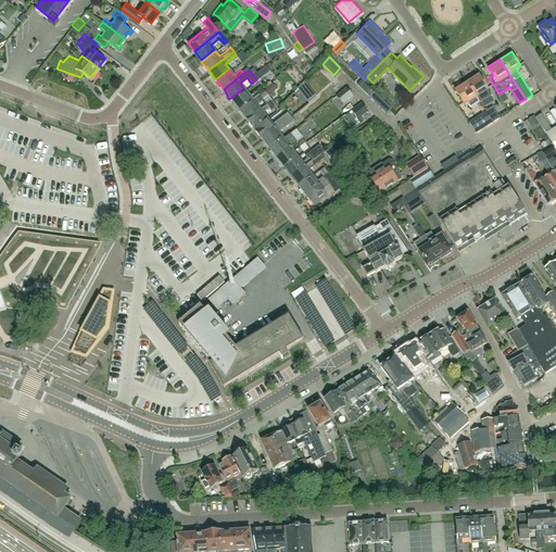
[(479,73),(466,80),(479,99),(491,91),(488,87),(479,73)]
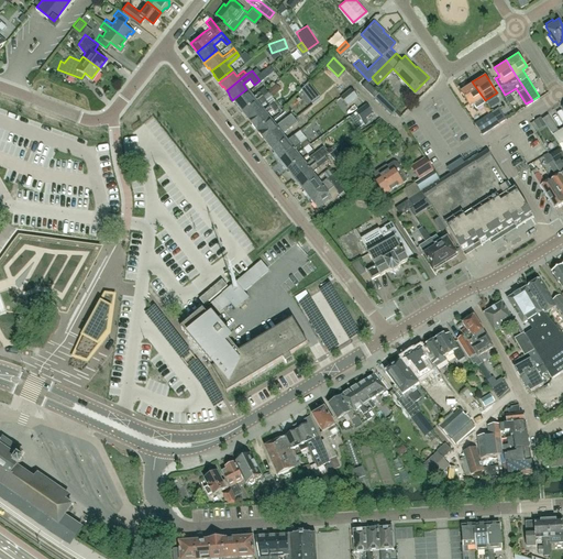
[(472,81),(461,89),(470,103),(473,101),(476,106),(485,100),(472,81)]
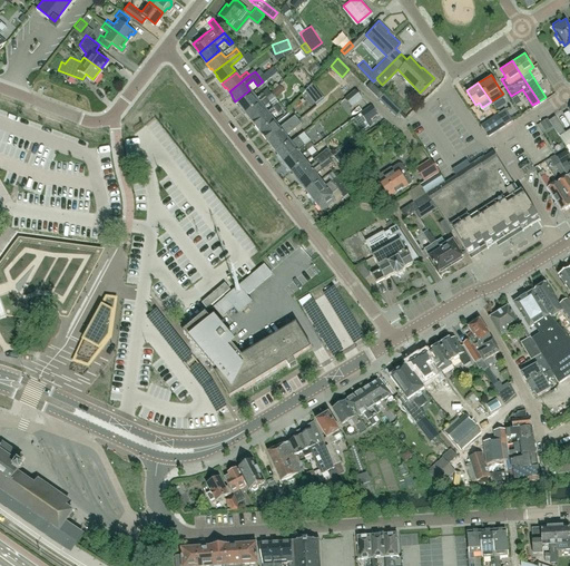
[(244,111),(269,91),(265,85),(261,89),(262,90),(255,96),(251,91),(237,103),(244,111)]
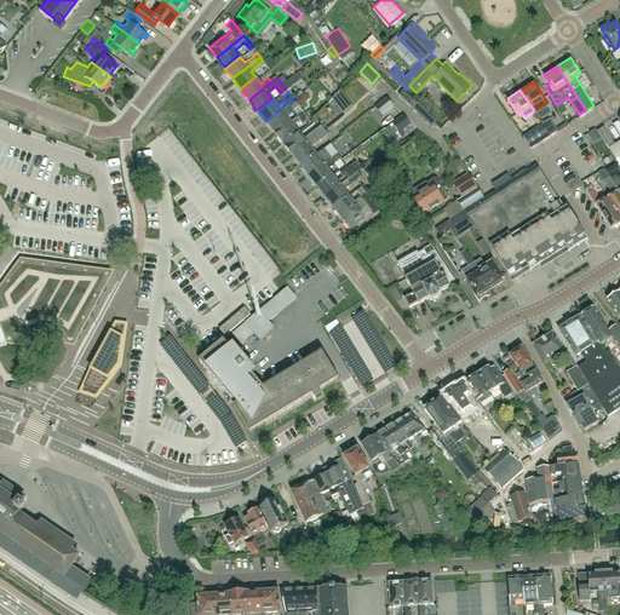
[(374,103),(382,113),(394,104),(385,93),(374,103)]
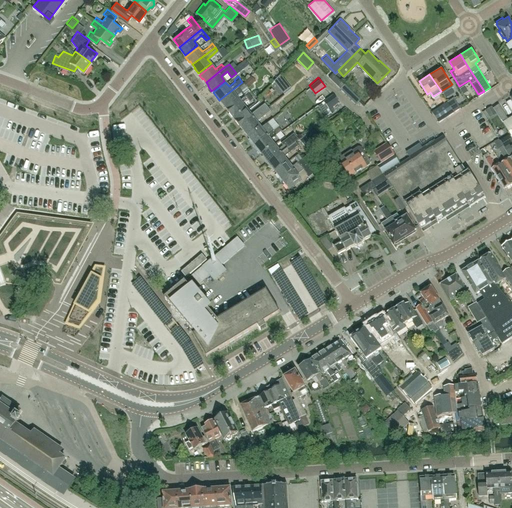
[(291,86),(286,80),(279,86),(284,92),(291,86)]
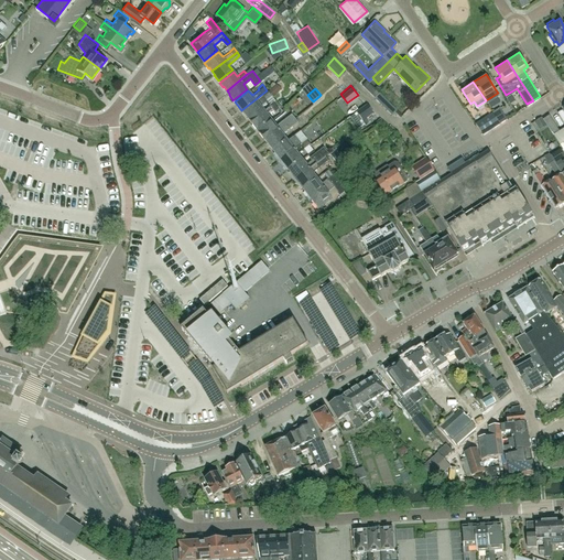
[(267,90),(241,110),(248,119),(262,108),(269,103),(266,97),(270,94),(267,90)]
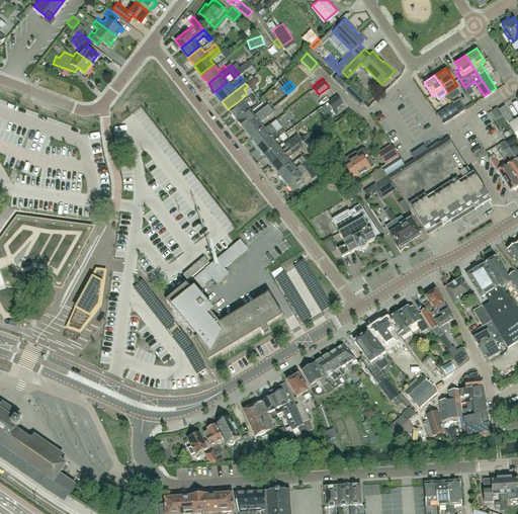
[(324,99),(332,93),(329,89),(321,94),(324,99)]
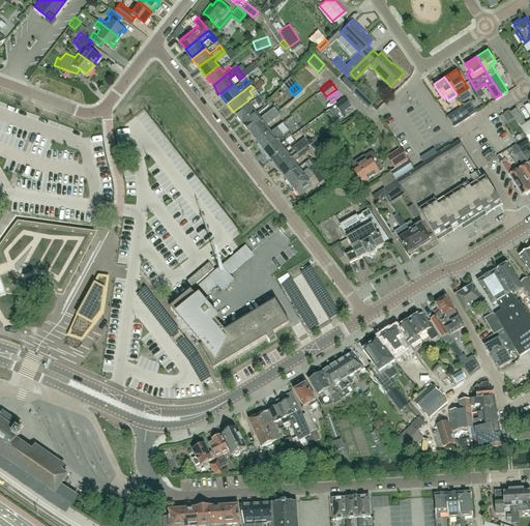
[(246,101),(233,112),(239,120),(253,109),(249,105),(256,100),(257,101),(260,99),(256,93),(253,96),(246,101)]
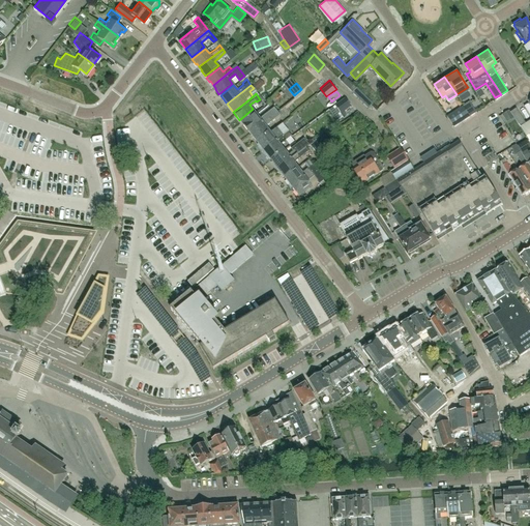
[(334,103),(341,111),(351,104),(345,94),(334,103)]
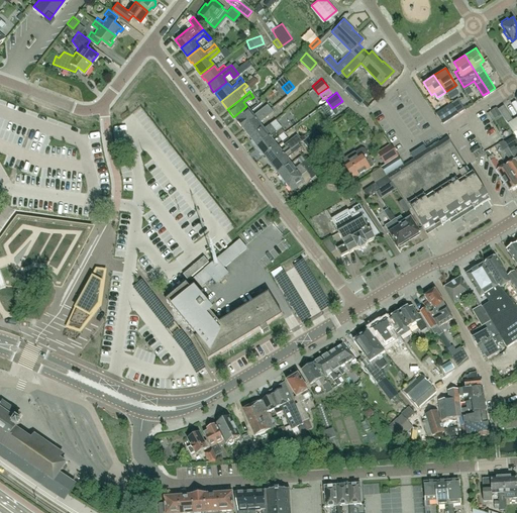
[(450,100),(457,111),(464,106),(457,96),(450,100)]
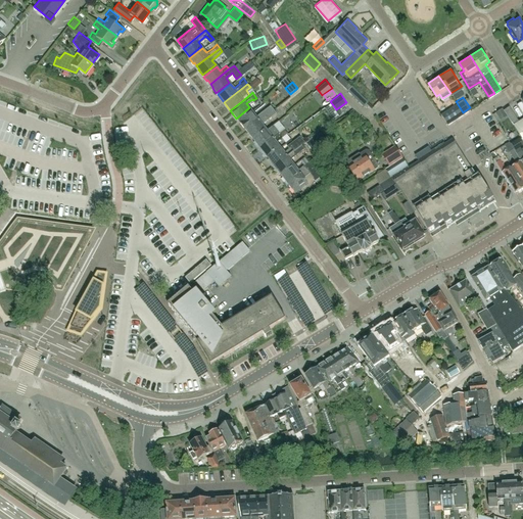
[(463,112),(456,101),(440,111),(447,123),(463,112)]
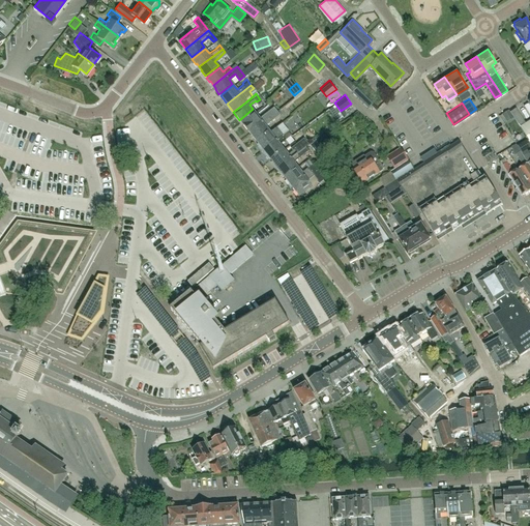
[(242,122),(248,129),(276,108),(273,105),(258,116),(255,112),(242,122)]
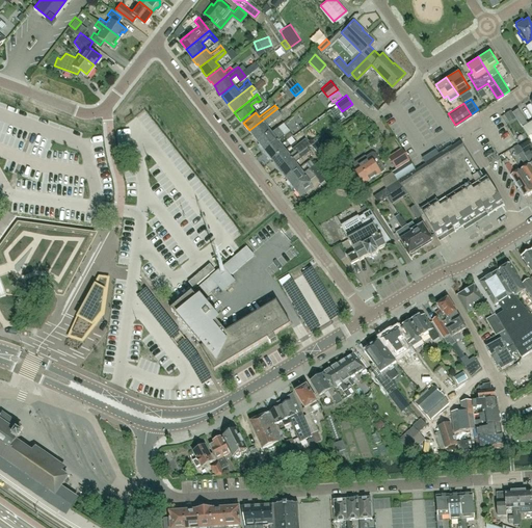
[(520,123),(521,124),(527,120),(517,105),(511,109),(512,110),(515,115),(519,120),(520,122),(520,123)]
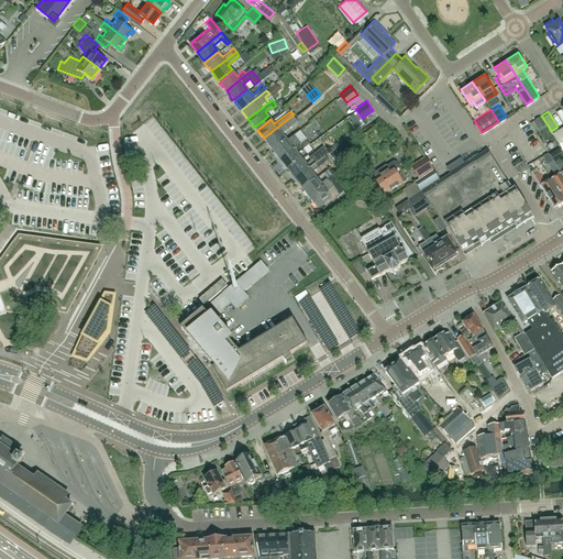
[(545,122),(542,117),(540,113),(532,118),(538,127),(545,122)]
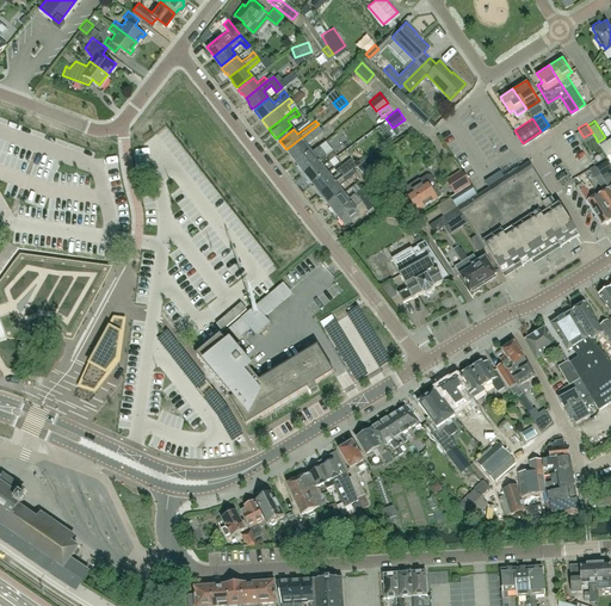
[(308,147),(304,142),(322,129),(319,124),(287,149),(294,159),(308,147)]
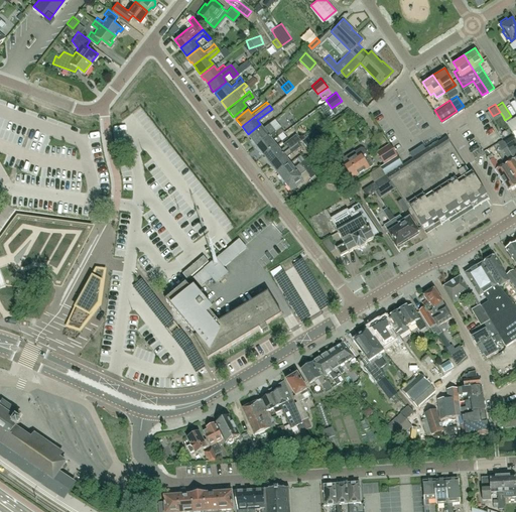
[(515,113),(505,120),(515,137),(515,113)]
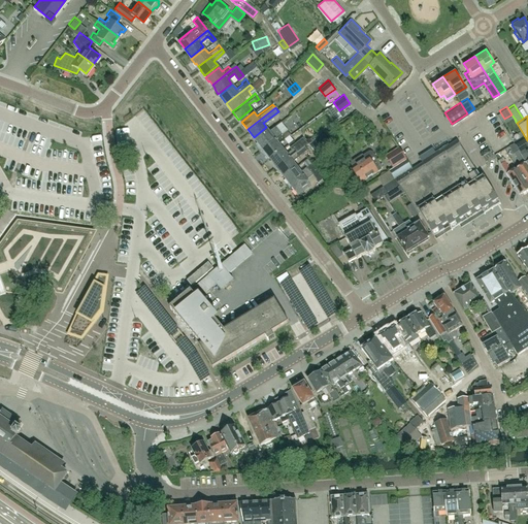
[(517,123),(516,122),(505,128),(514,140),(520,151),(527,164),(527,140),(517,123)]
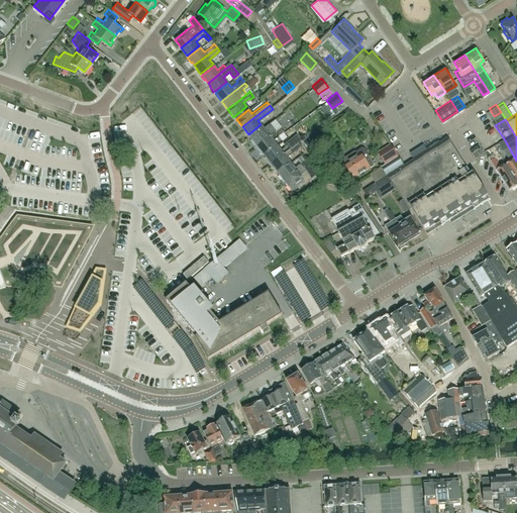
[(256,144),(276,129),(270,121),(248,137),(252,142),(253,141),(256,144)]
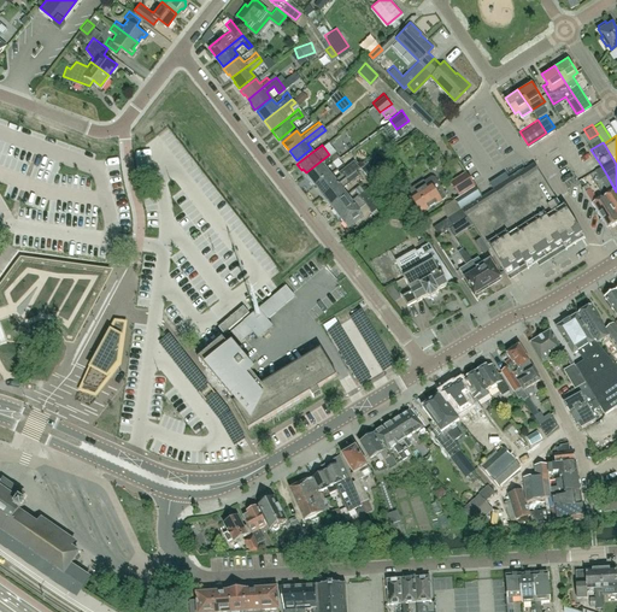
[(329,154),(306,172),(309,176),(307,177),(312,183),(328,170),(324,165),(330,159),(331,160),(338,154),(334,149),(329,154)]
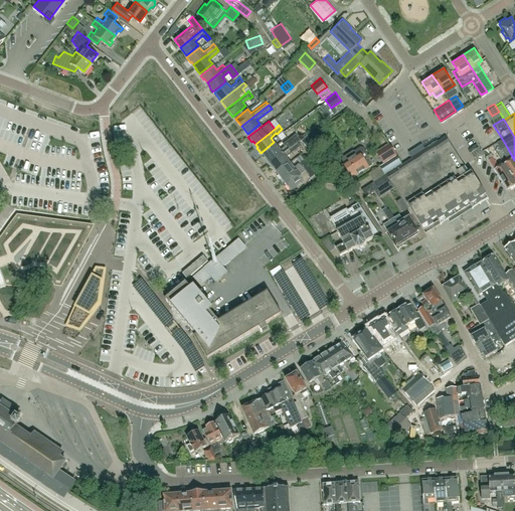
[(275,144),(262,155),(266,159),(267,158),(269,161),(297,140),(299,138),(294,133),(283,142),(284,144),(279,148),(275,144)]
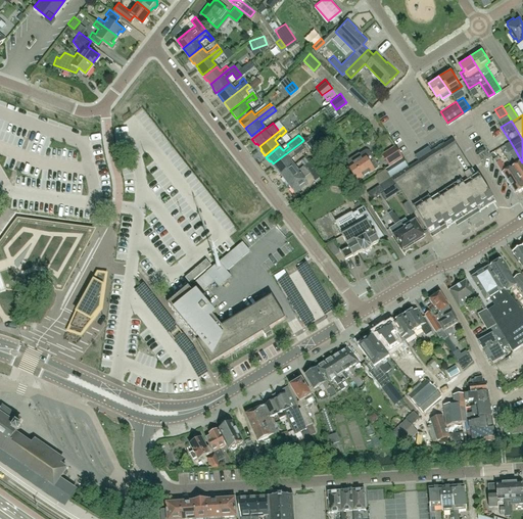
[(452,136),(390,175),(367,190),(367,191),(371,197),(395,182),(414,209),(415,208),(430,232),(444,222),(446,225),(477,205),(479,208),(493,200),(494,199),(477,172),(475,174),(452,136)]
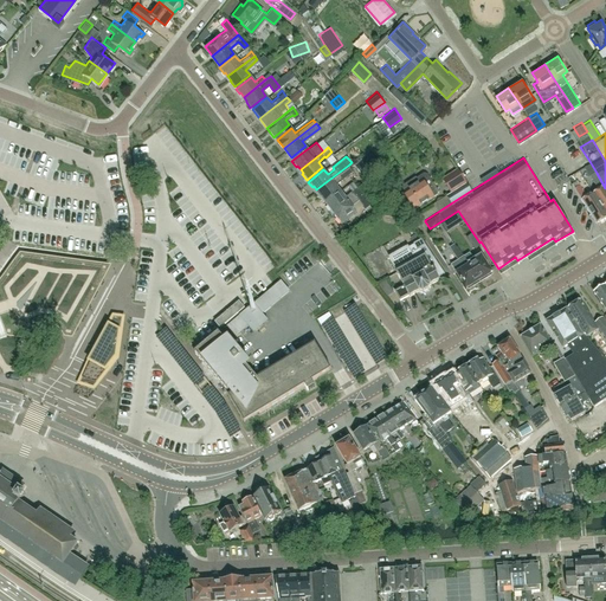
[(366,166),(362,159),(355,163),(359,170),(366,166)]
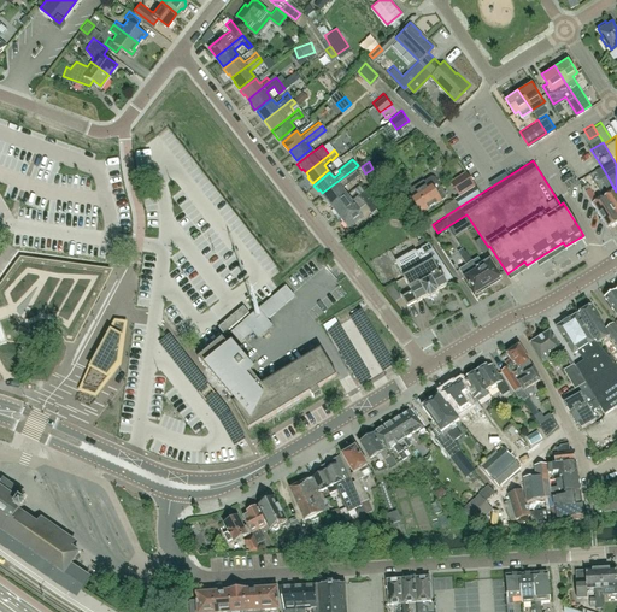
[(600,164),(594,168),(609,188),(603,193),(616,216),(616,192),(607,176),(600,164)]
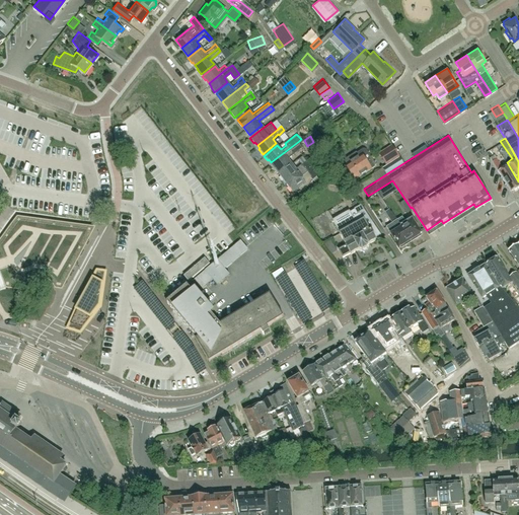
[(299,141),(271,162),(274,166),(273,167),(276,171),(290,160),(286,156),(292,152),(300,146),(302,145),(299,141)]
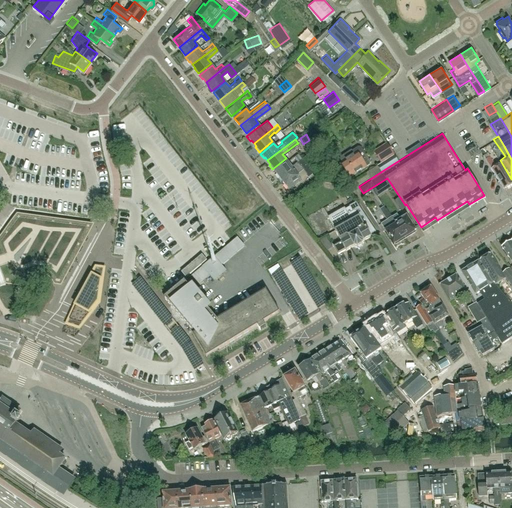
[(386,139),(372,148),(380,160),(377,162),(382,171),(399,160),(393,152),(394,152),(386,139)]
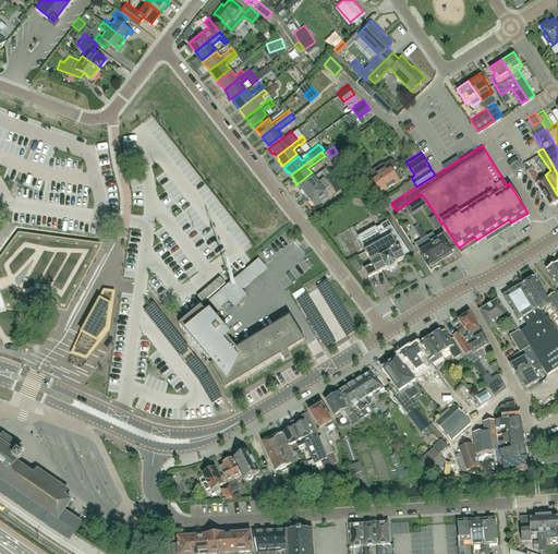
[(399,168),(399,167),(392,157),(389,157),(383,161),(383,163),(378,166),(375,165),(371,168),(370,170),(372,175),(370,176),(380,190),(403,175),(399,168)]
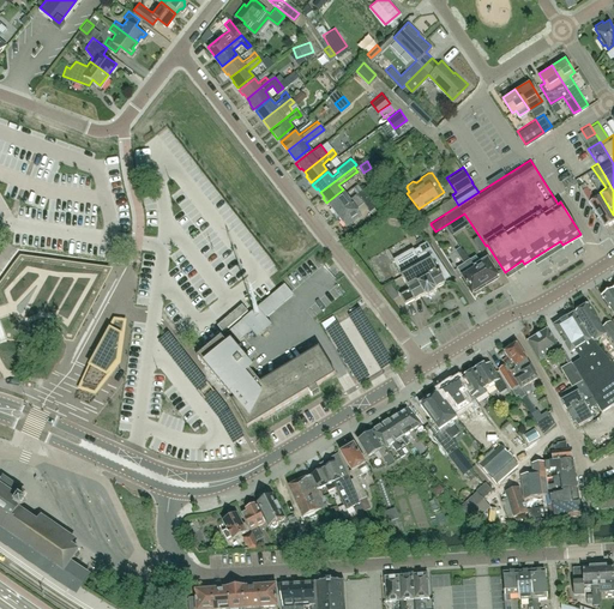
[(594,196),(579,174),(575,178),(579,185),(578,186),(591,206),(591,207),(590,207),(591,209),(593,209),(594,209),(597,215),(596,216),(596,217),(597,217),(599,217),(603,224),(613,217),(613,215),(600,192),(594,196)]
